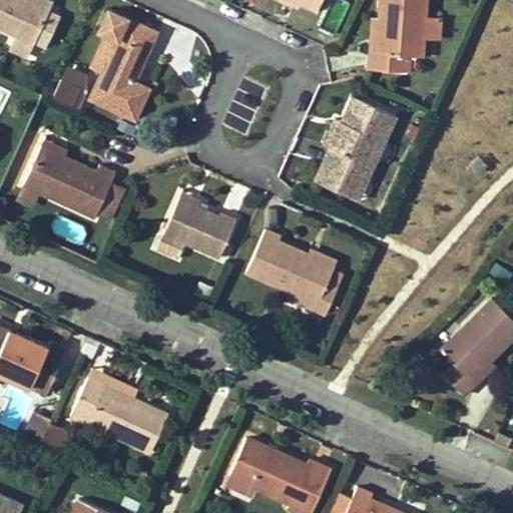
[(0,0),(0,28),(16,36),(33,43),(35,40),(40,29),(51,34),(59,16),(48,11),(50,7),(35,0),(0,0)]
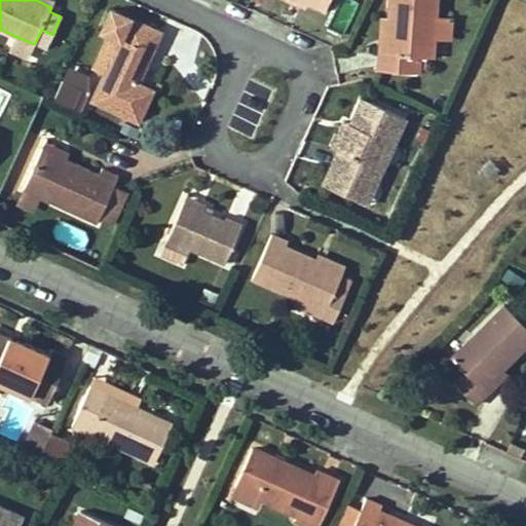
[(303,0),(307,1),(325,10),(329,0),(303,0)]
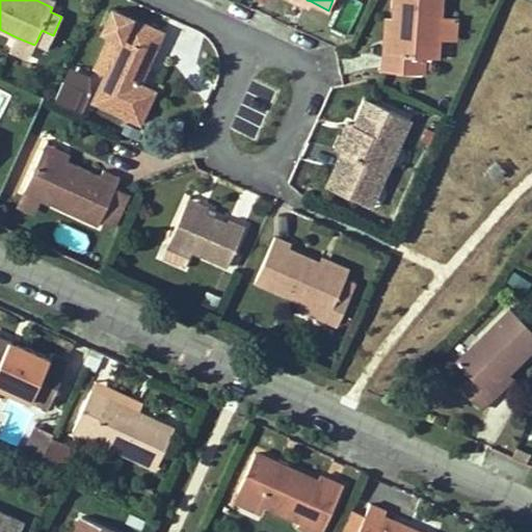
[(439,36),(440,16),(441,0),(395,0),(395,19),(392,53),(384,52),(383,71),(423,74),(424,56),(436,57),(439,36)]
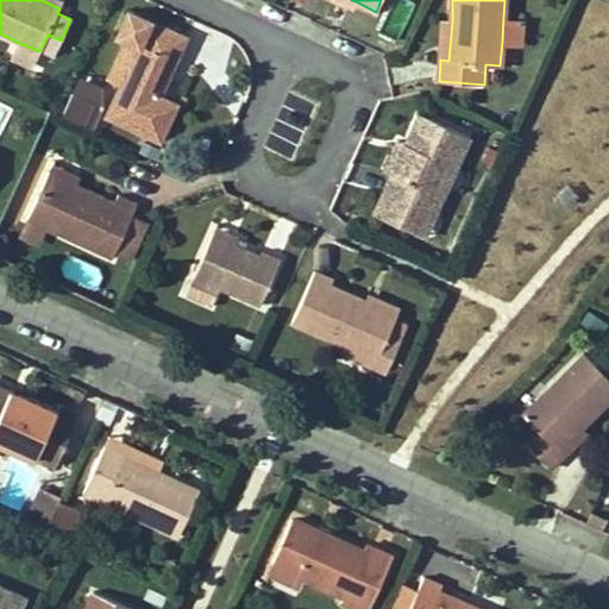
[(161,96),(187,37),(129,10),(117,35),(125,39),(139,45),(121,85),(107,115),(161,140),(177,104),(161,96)]
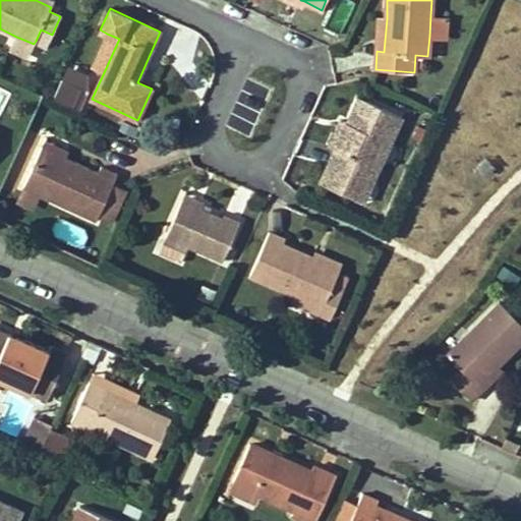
[(430,15),(429,36),(447,37),(448,17),(430,15)]
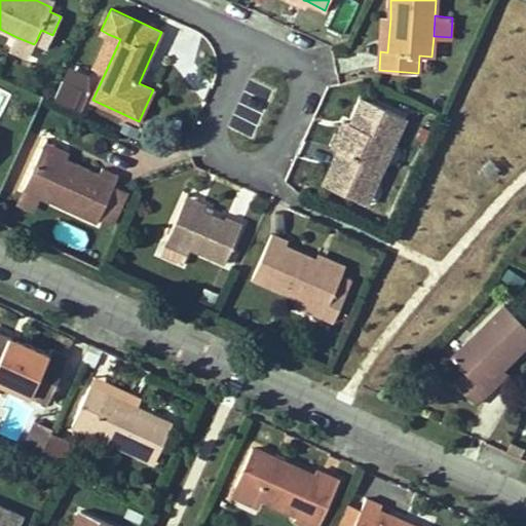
[(387,52),(390,19),(382,17),(380,51),(387,52)]
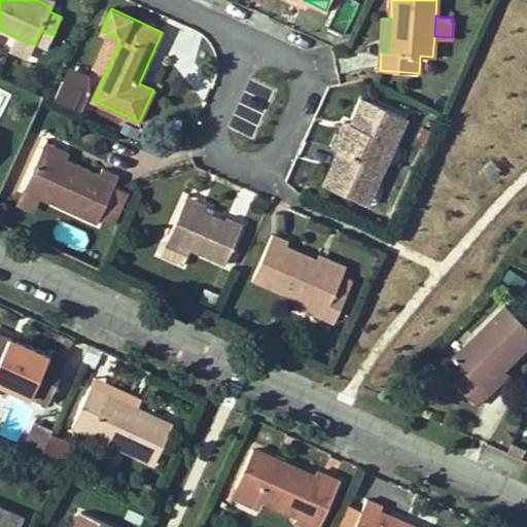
[(41,30),(36,41),(47,46),(53,35),(41,30)]
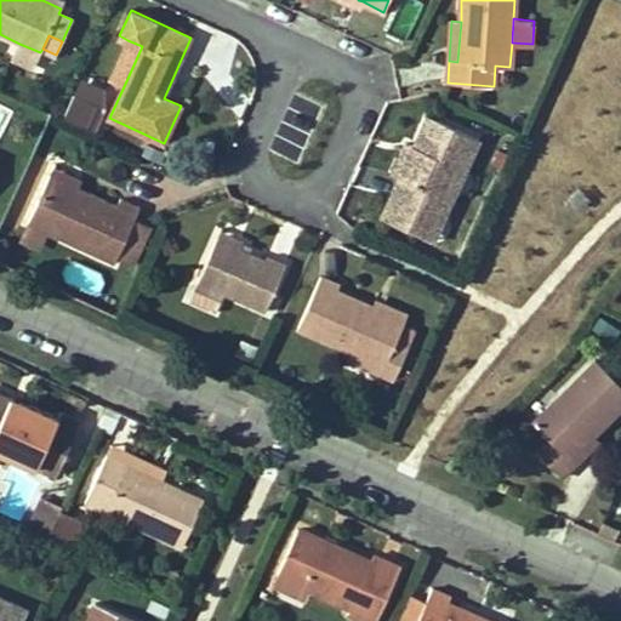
[(142,46),(127,40),(109,80),(124,86),(142,46)]
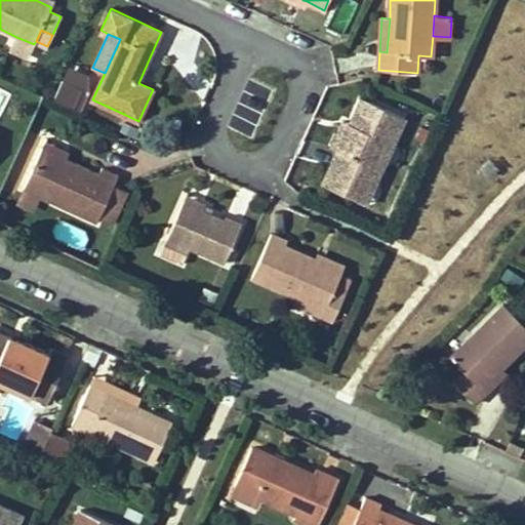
[(34,44),(16,37),(11,49),(29,56),(34,44)]
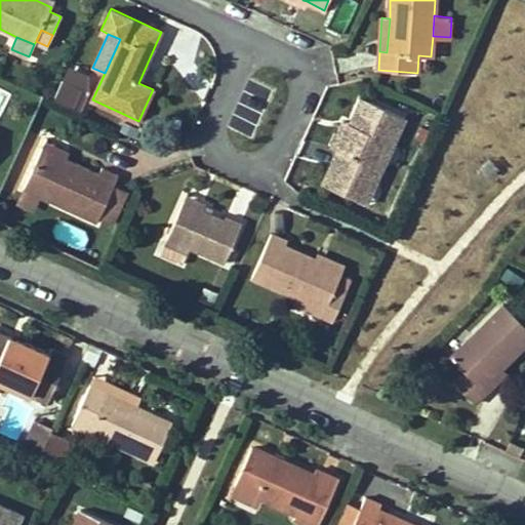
[(356,198),(366,175),(376,179),(404,117),(362,97),(351,123),(350,124),(353,125),(341,149),(339,148),(338,149),(323,184),(356,198)]
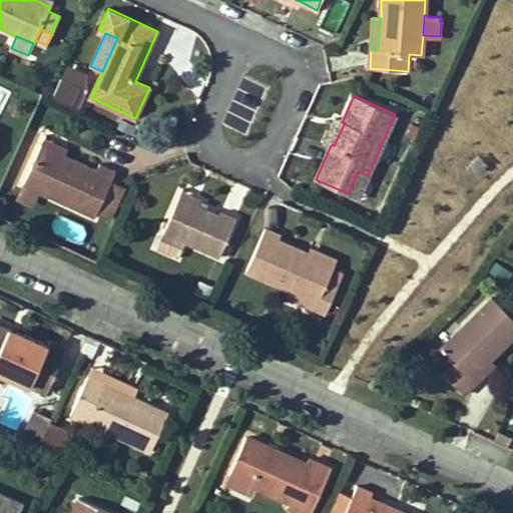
[(334,145),(345,122),(342,121),(343,120),(336,117),(324,142),(331,145),(332,144),(334,145)]
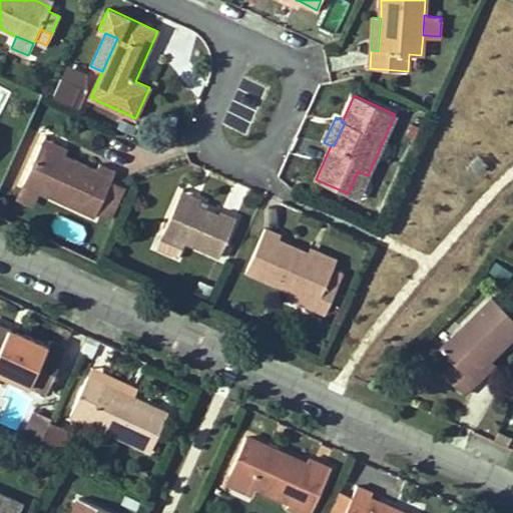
[(132,133),(136,125),(125,119),(121,128),(132,133)]
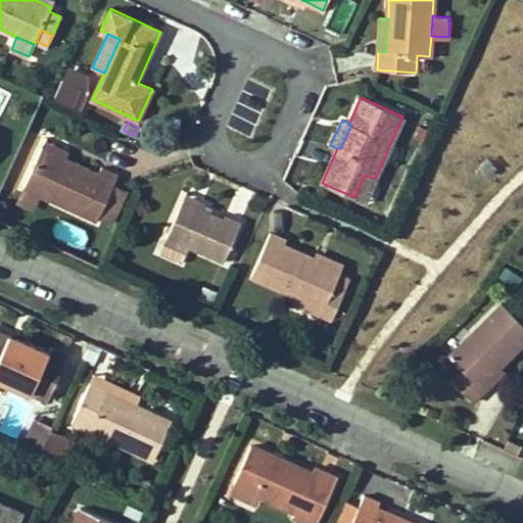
[(415,137),(422,141),(427,129),(420,126),(415,137)]
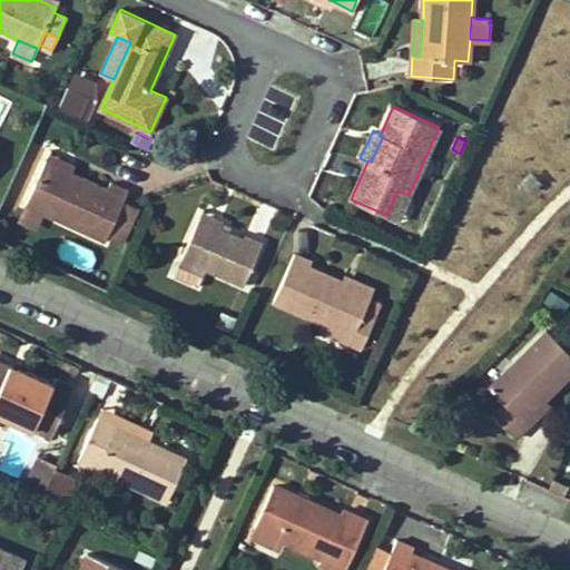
[(48,155),(46,160),(70,172),(72,166),(48,155)]
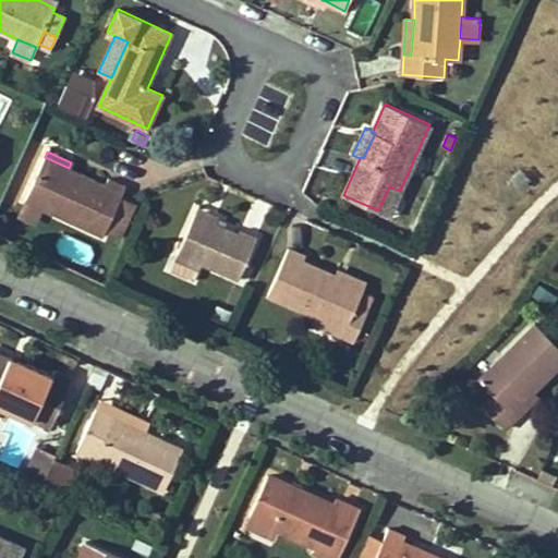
[(389,186),(378,210),(388,216),(400,191),(389,186)]
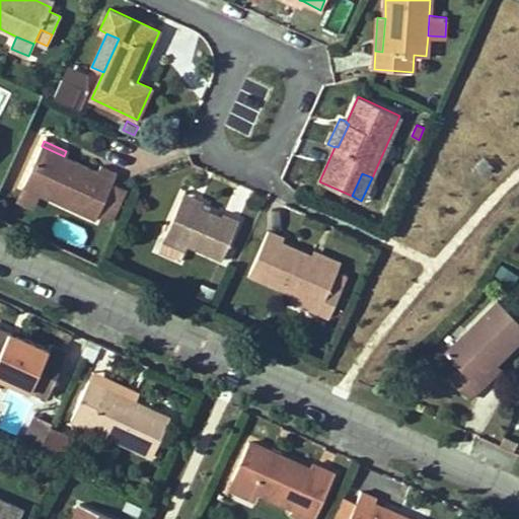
[(124,190),(112,183),(103,203),(116,208),(124,190)]
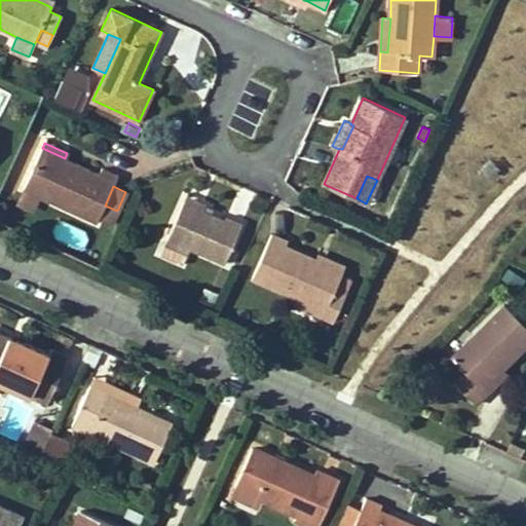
[(39,196),(25,190),(19,203),(33,211),(39,196)]
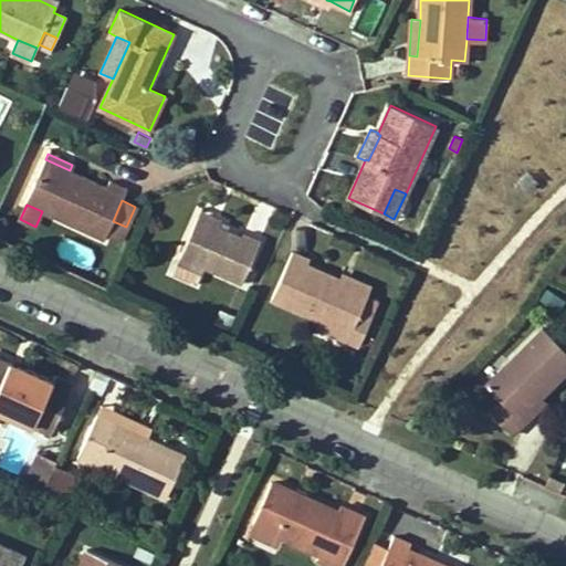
[(200,211),(198,217),(217,226),(220,220),(200,211)]
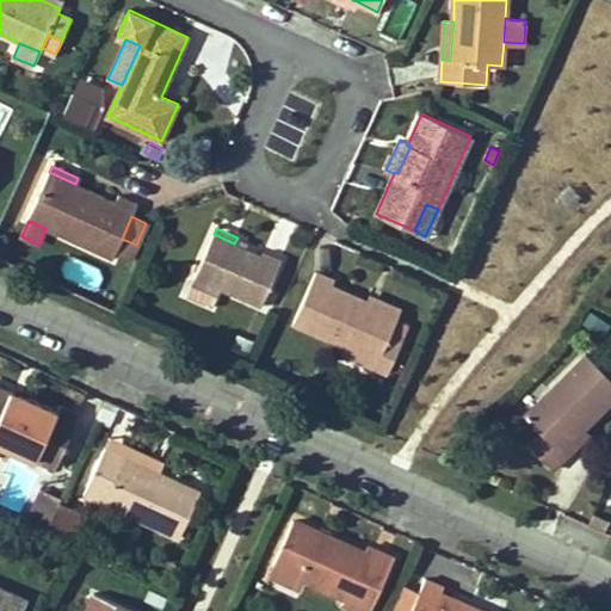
[(221,289),(260,307),(282,259),(263,251),(260,254),(234,244),(214,234),(195,277),(221,289)]
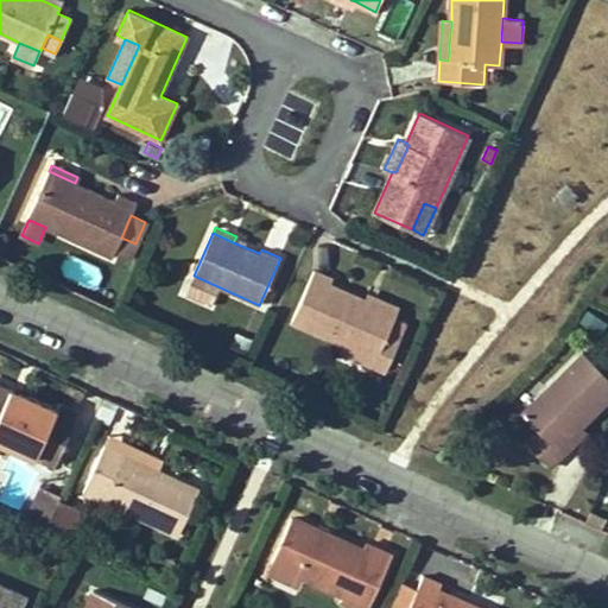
[(0,249),(10,247),(5,234),(0,235),(0,249)]
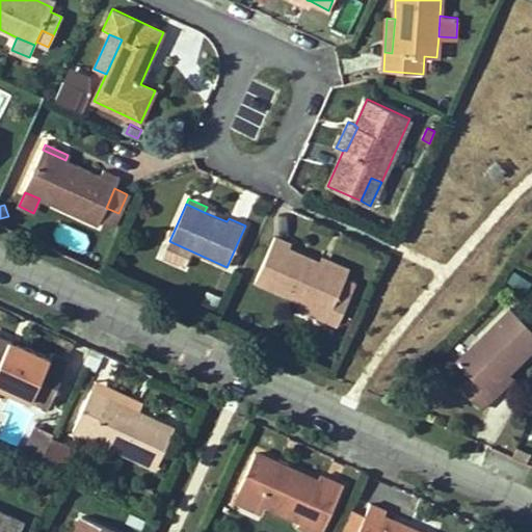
[(339,293),(347,274),(320,263),(288,248),(290,243),(274,237),(255,281),(299,300),(329,314),(326,320),(337,325),(349,298),(339,293)]
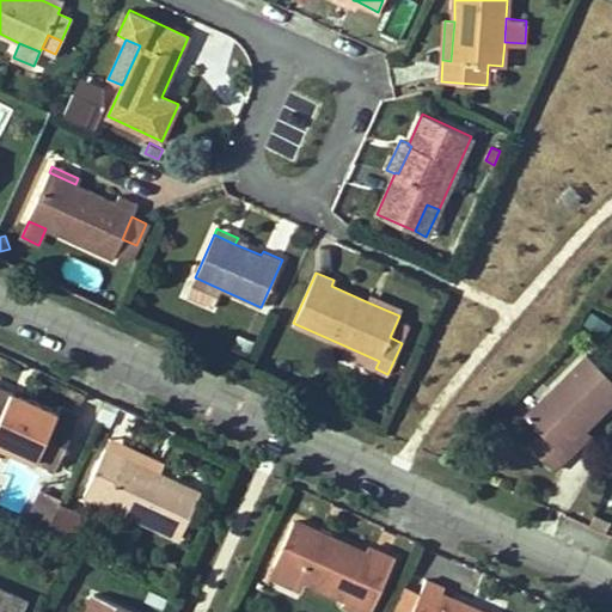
[(221,289),(195,277),(187,297),(213,308),(221,289)]
